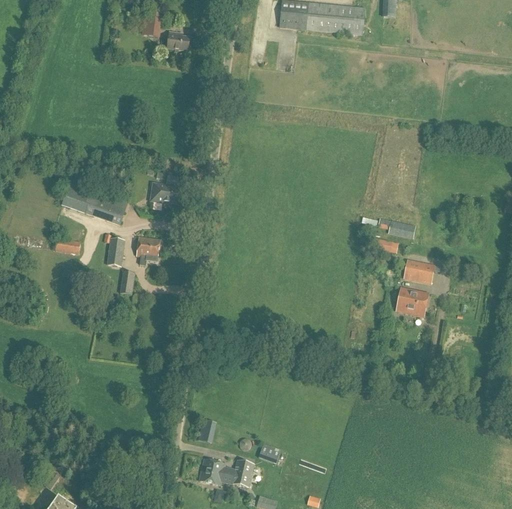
[(363,34),(365,7),(292,0),(281,0),(279,27),(363,34)]
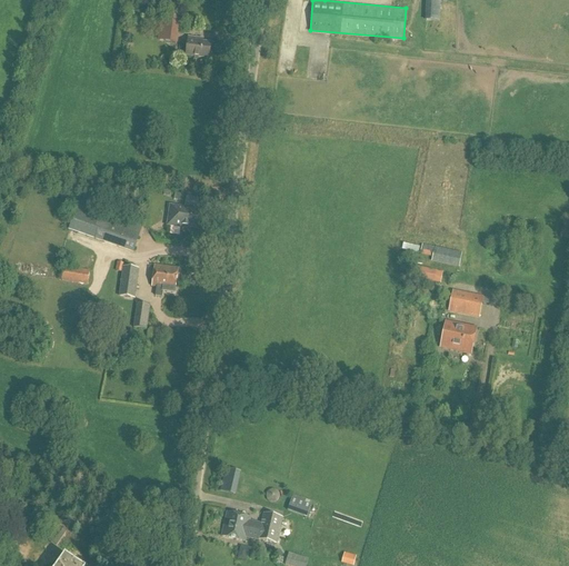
[(440,19),(440,0),(425,0),(425,18),(440,19)]
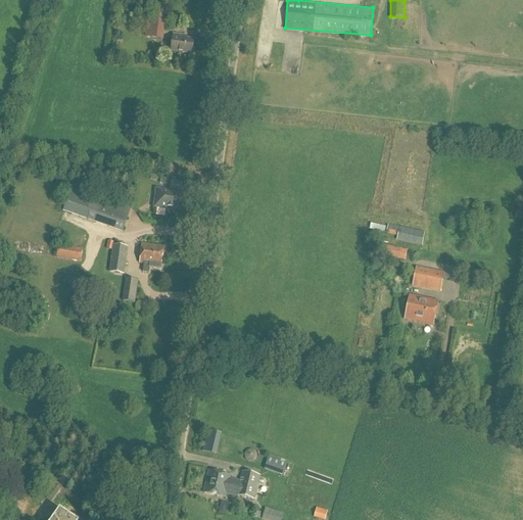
[(163,38),(167,14),(147,12),(145,36),(163,38)]
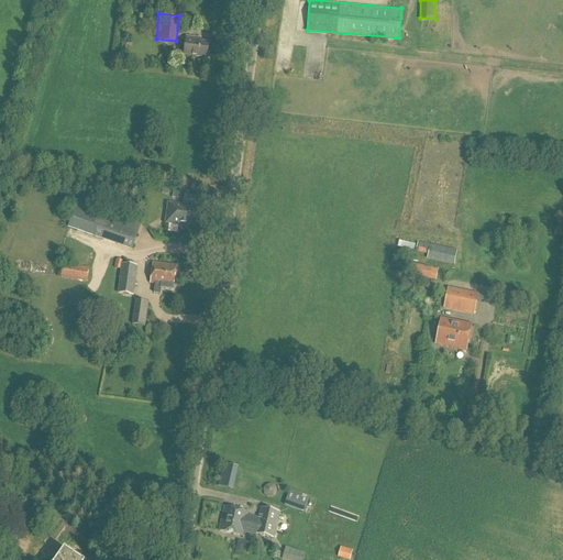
[(207,56),(209,41),(200,40),(200,36),(186,34),(184,53),(207,56)]
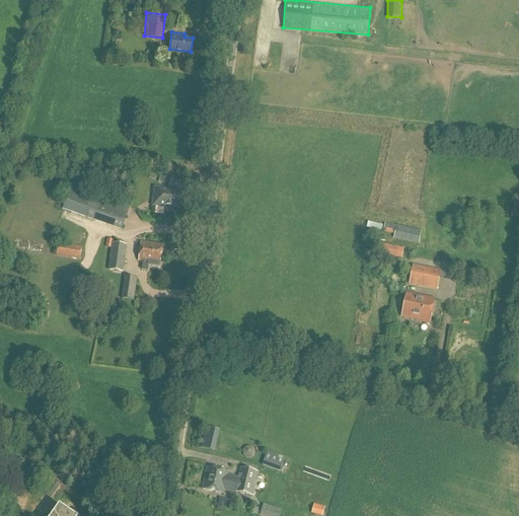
[(94,188),(72,179),(62,208),(122,228),(131,200),(105,192),(107,188),(96,183),(94,188)]
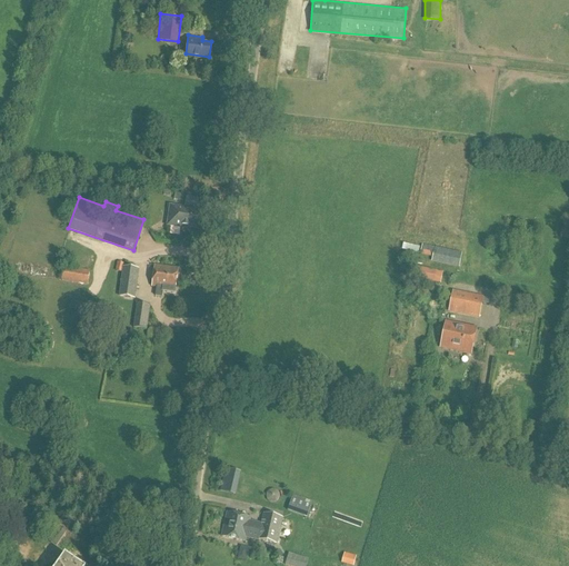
[(197,225),(199,209),(185,207),(185,206),(170,204),(168,222),(181,225),(181,222),(197,225)]
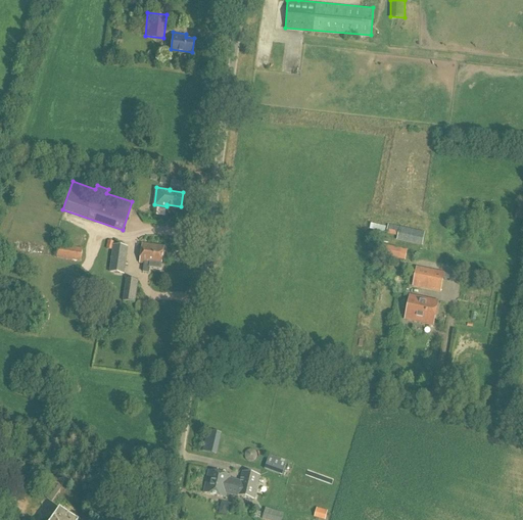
[(422,244),(424,230),(388,223),(386,232),(397,234),(396,238),(422,244)]
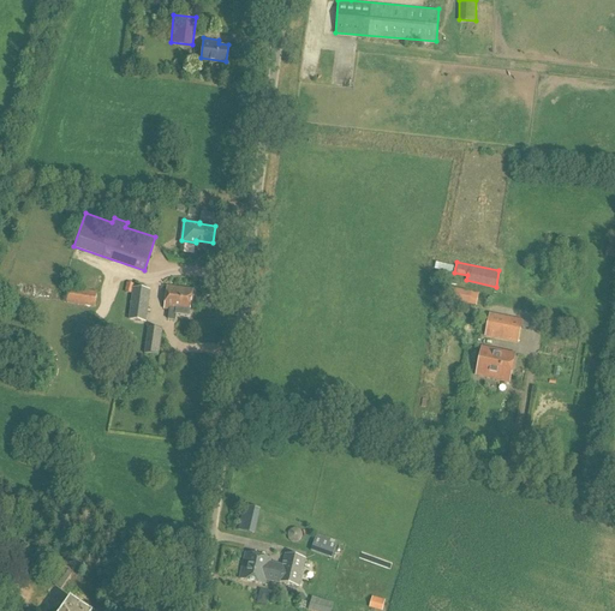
[(145,321),(150,288),(133,286),(135,282),(126,280),(125,289),(131,291),(129,318),(145,321)]
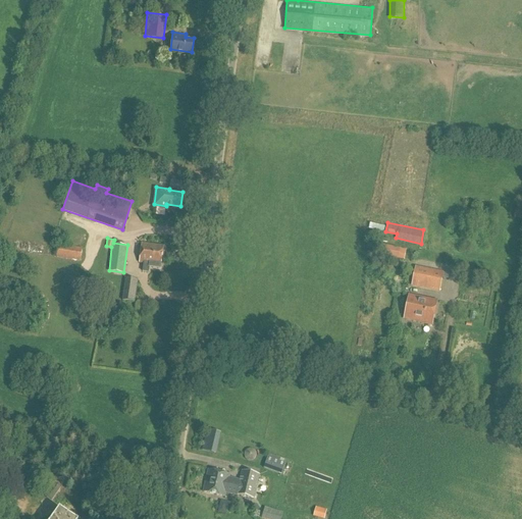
[(164,243),(142,240),(142,241),(139,261),(142,261),(143,261),(142,269),(148,270),(149,264),(161,266),(164,243)]
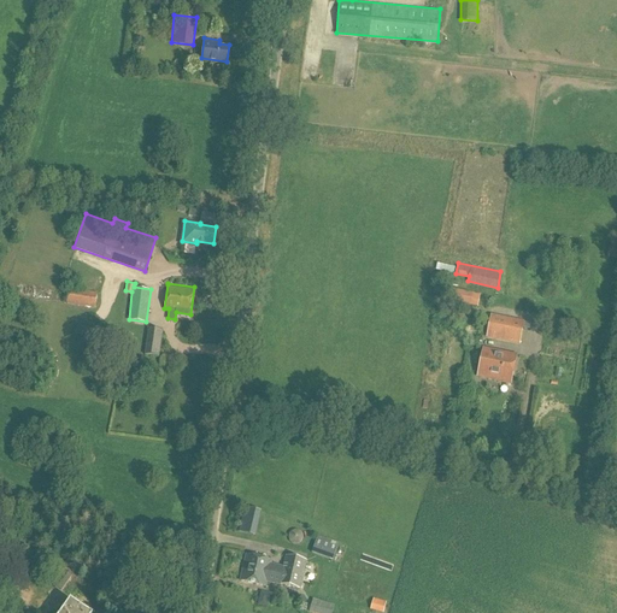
[(97,290),(57,284),(56,286),(54,299),(56,300),(66,301),(95,306),(97,290)]
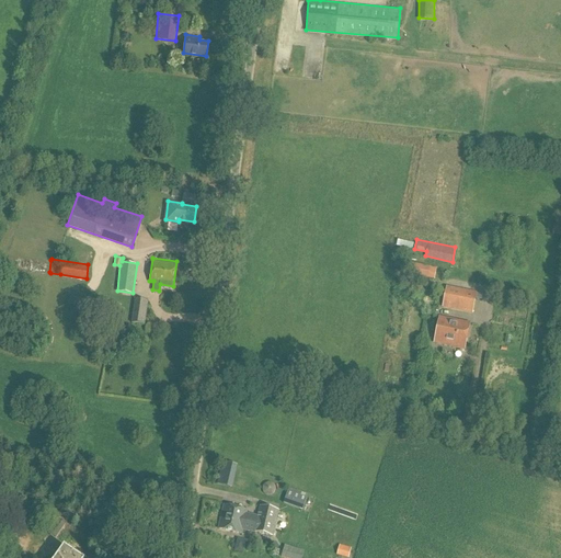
[(428,276),(431,264),(409,260),(407,272),(428,276)]
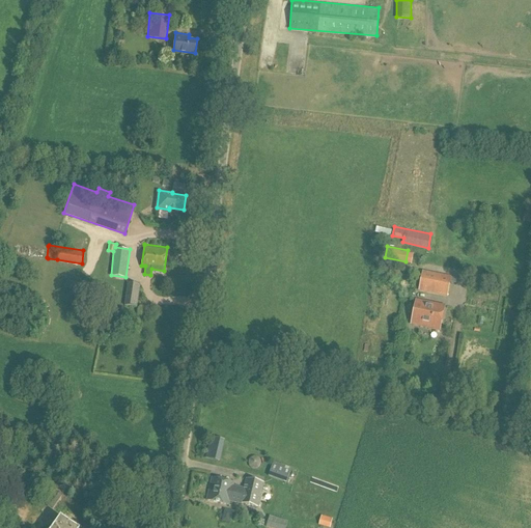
[(447,293),(450,275),(423,269),(419,287),(447,293)]
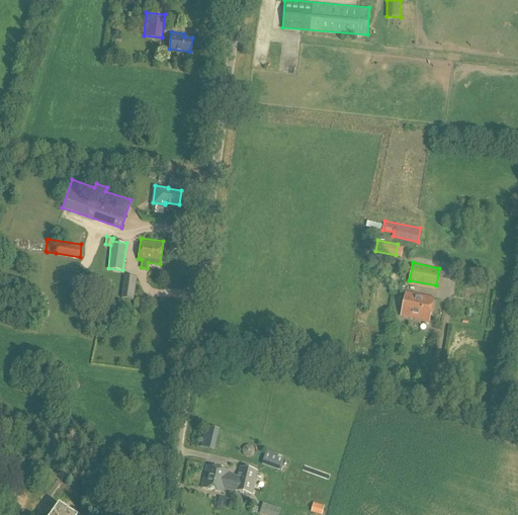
[(488,281),(490,269),(476,267),(473,279),(488,281)]
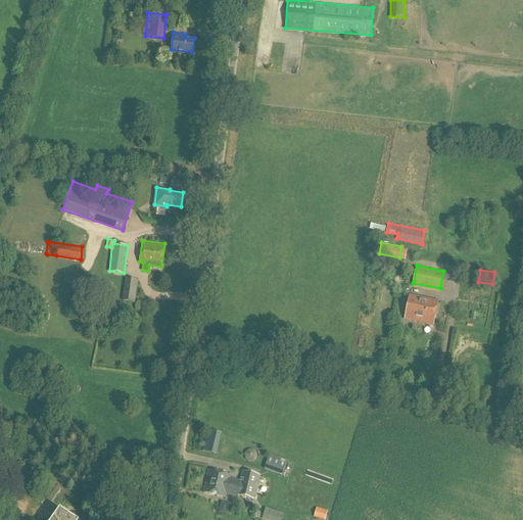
[(135,300),(138,278),(125,277),(122,298),(135,300)]
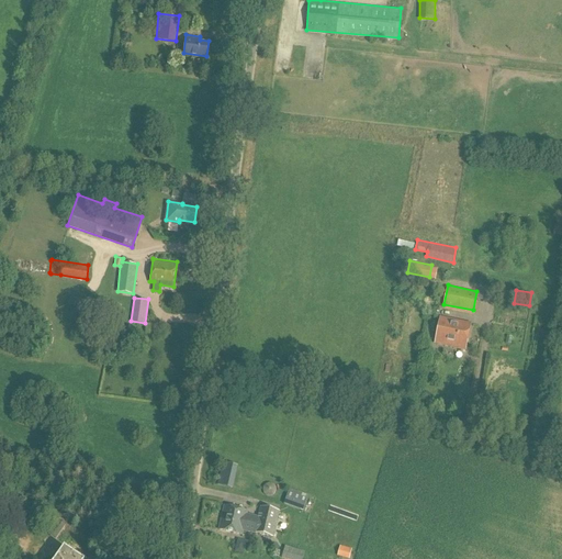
[(465,347),(471,322),(440,315),(435,342),(465,347)]
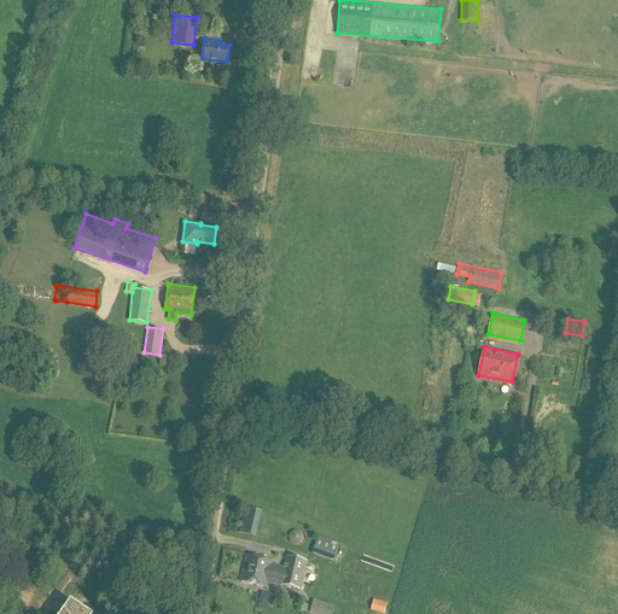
[(200,443),(202,426),(193,425),(191,442),(200,443)]
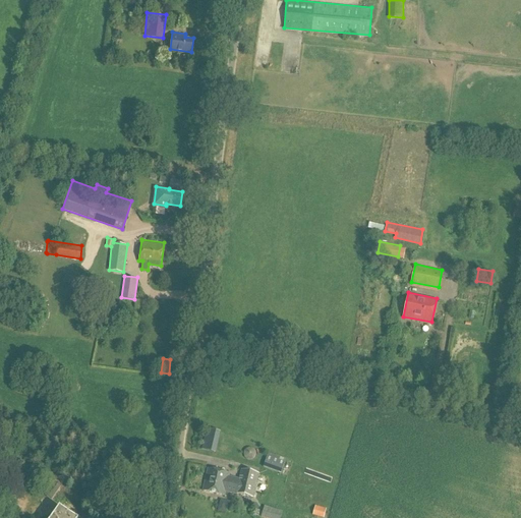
[(214,450),(218,428),(207,426),(201,447),(214,450)]
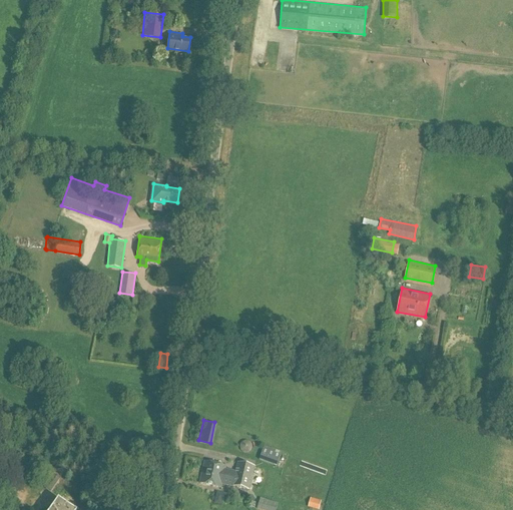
[(277,464),(282,450),(264,444),(259,458),(277,464)]
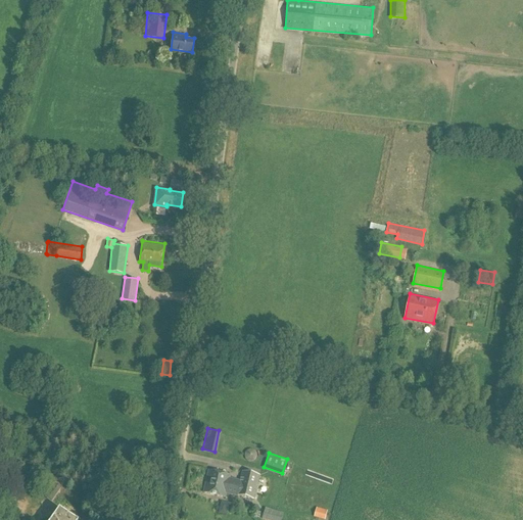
[(231,473),(208,468),(208,469),(203,490),(226,495),(227,490),(236,493),(254,498),(259,473),(243,469),(241,477),(240,478),(230,476),(231,473)]
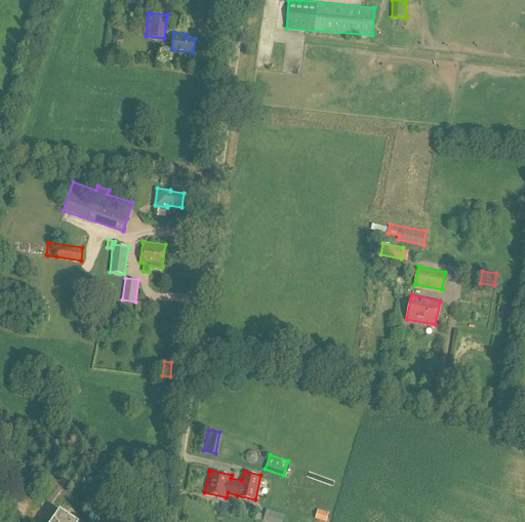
[(61,488),(55,484),(56,482),(47,480),(48,479),(40,477),(39,480),(42,488),(45,484),(51,488),(45,496),(51,502),(61,488)]
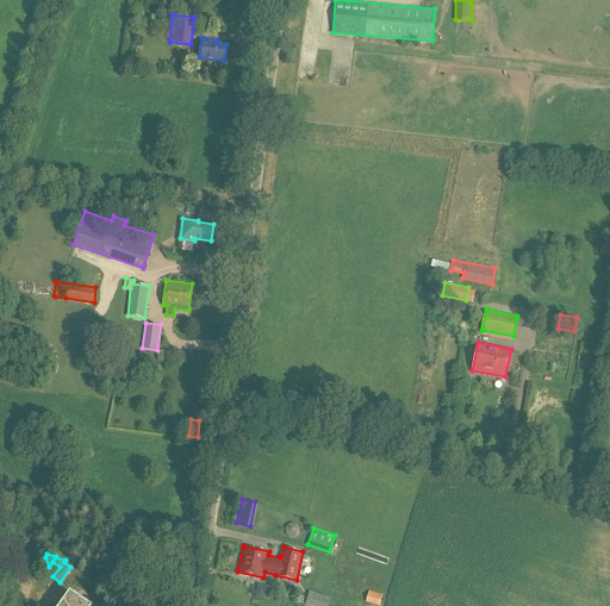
[(73,583),(78,573),(70,570),(66,581),(73,583)]
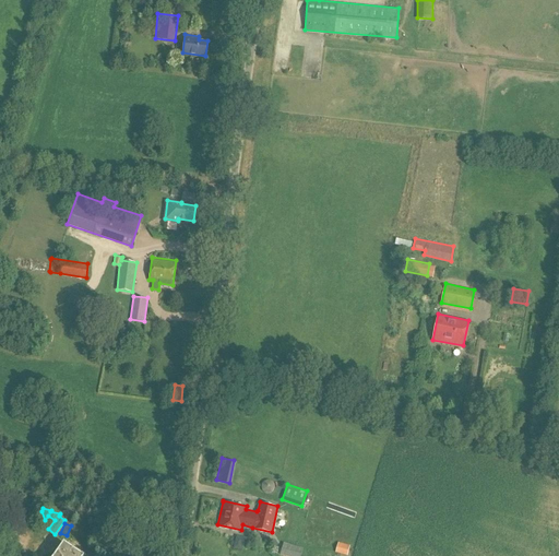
[(289,555),(299,555),(302,547),(283,541),(280,553),(289,555)]
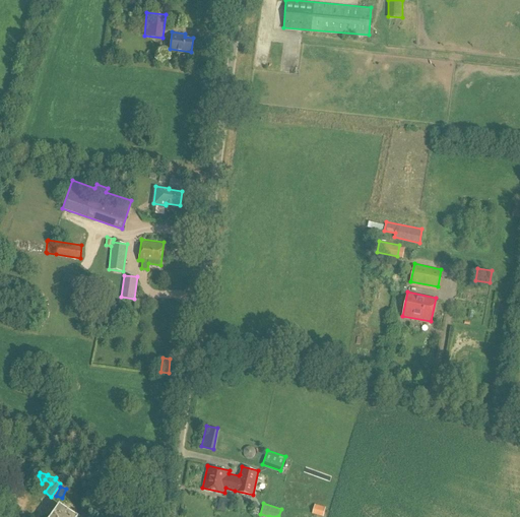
[(323,515),(325,506),(314,503),(312,512),(323,515)]
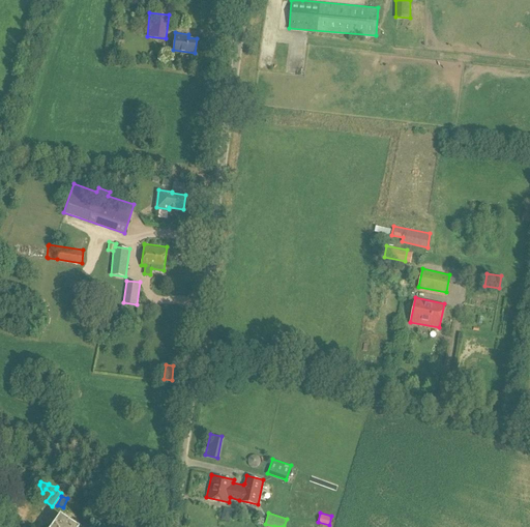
[(80,526),(61,514),(51,526),(80,526)]
